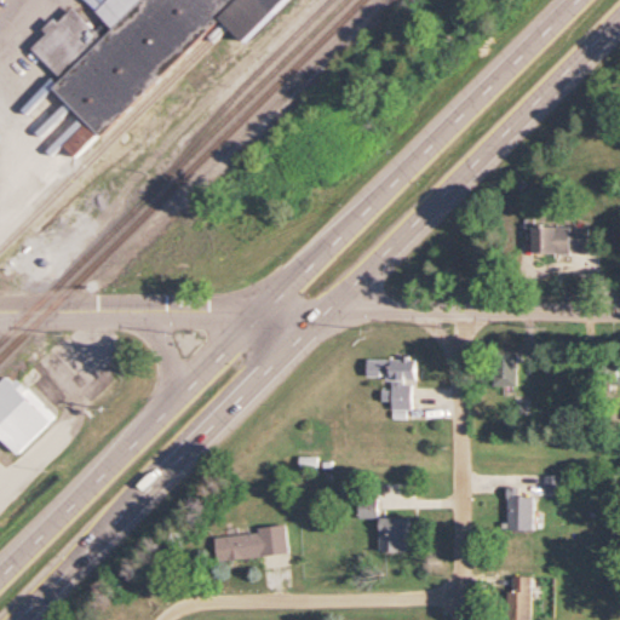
[(136,0),(223,0),(101,125),(57,82),(136,0)]
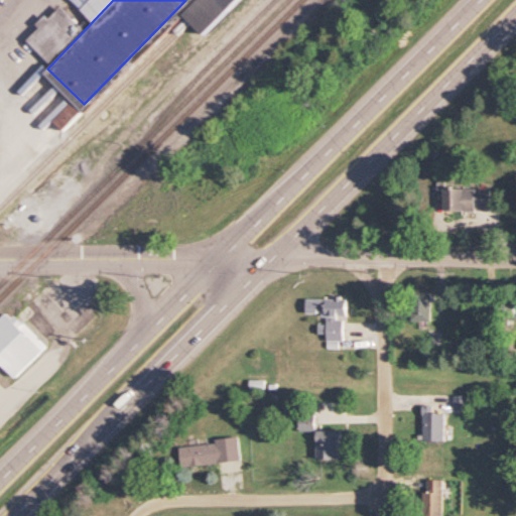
[(446,187),(446,210),(492,210),(492,187),(446,187)]
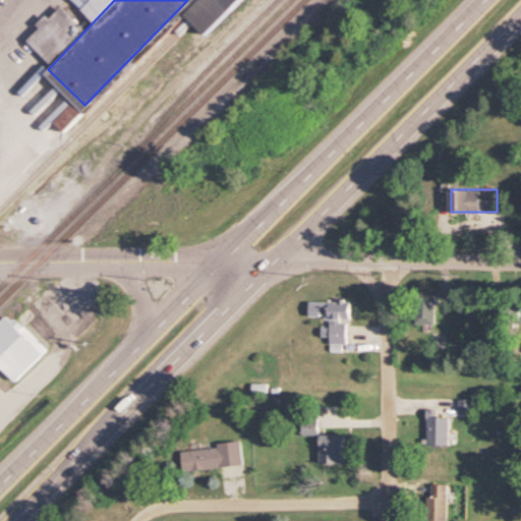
[(418,293),(438,293),(437,324),(417,323),(418,293)]
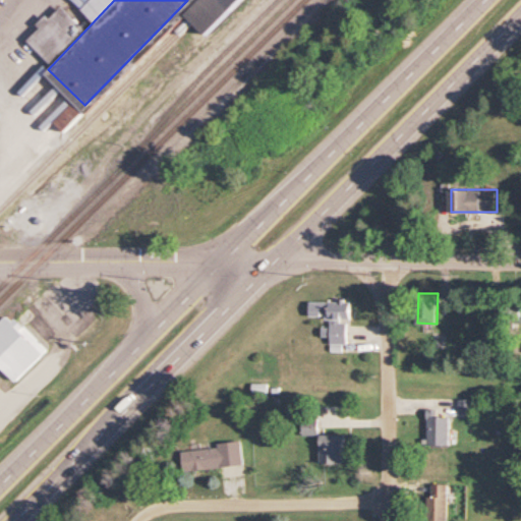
[(507,296),(520,296),(520,323),(506,323),(507,296)]
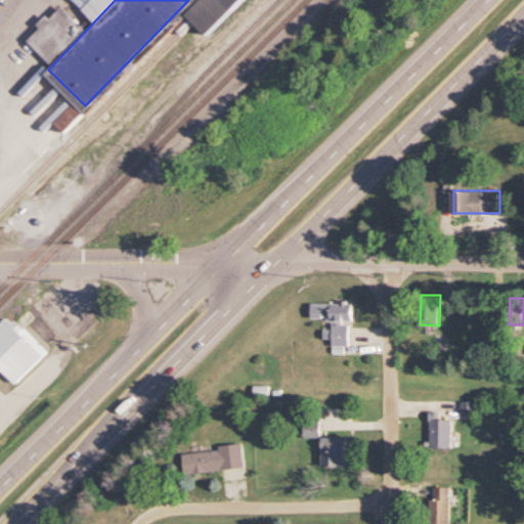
[(350,346),(349,322),(353,322),(353,303),(312,303),(312,317),(332,317),(332,346),(350,346)]
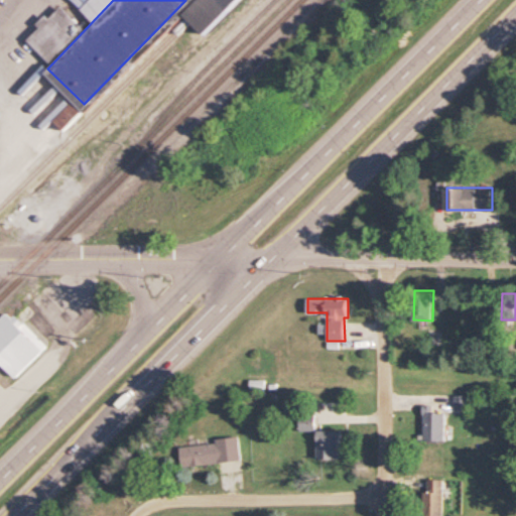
[(0,318),(0,363),(16,379),(44,350),(7,311),(0,318)]
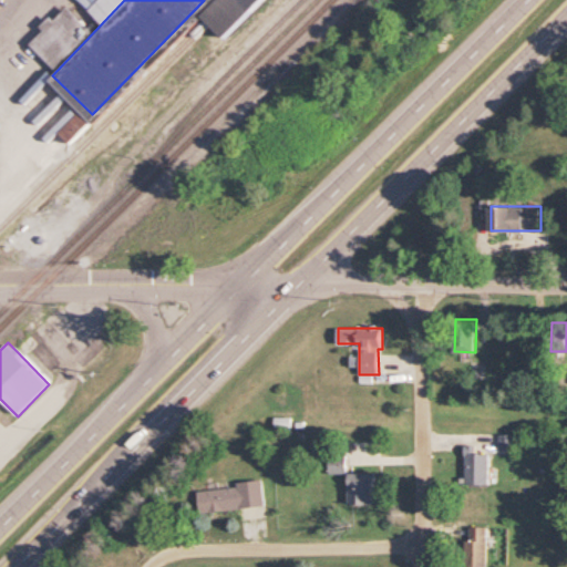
[(498,433),(516,433),(516,449),(498,449),(498,433)]
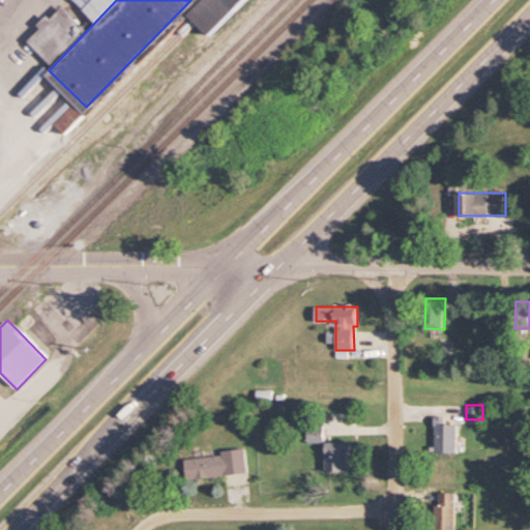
[(436,415),(436,451),(459,451),(459,422),(445,422),(445,415),(436,415)]
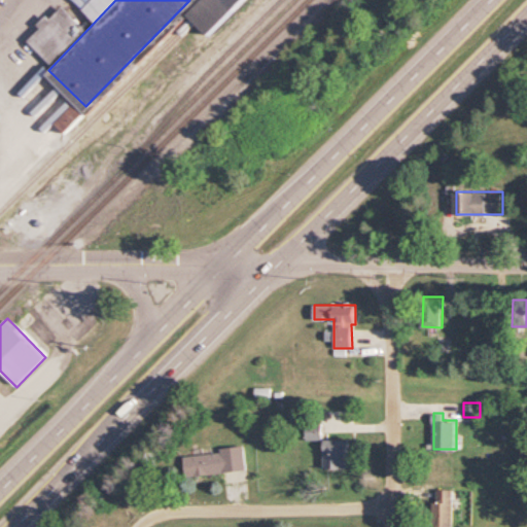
[(306,424),(306,440),(321,440),(321,424),(306,424)]
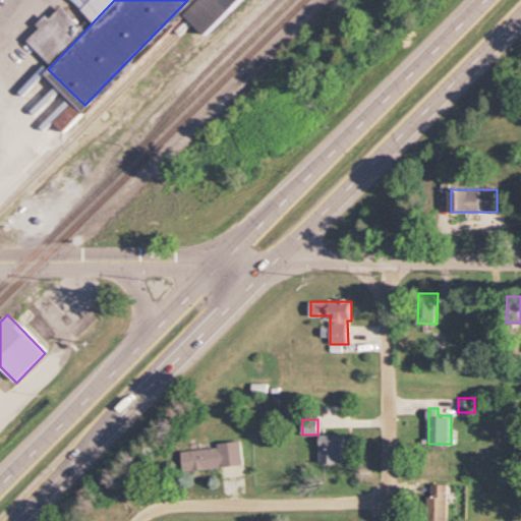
[(345,435),(321,435),(321,465),(345,465),(345,435)]
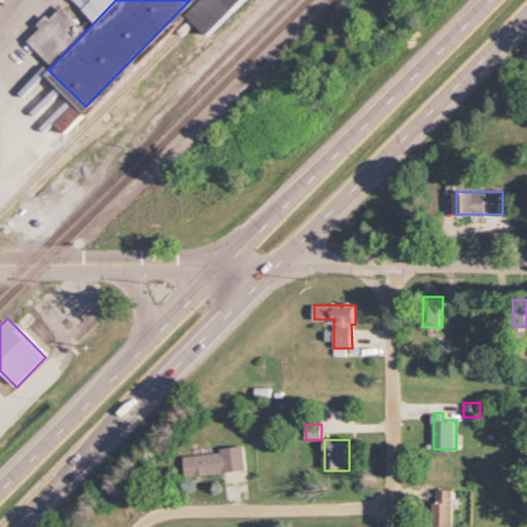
[(183,455),(185,478),(245,470),(243,448),(183,455)]
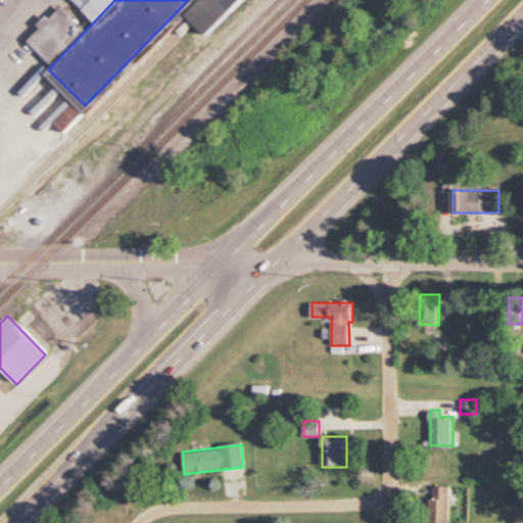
[(435,484),(449,484),(449,522),(431,522),(431,498),(435,498),(435,484)]
